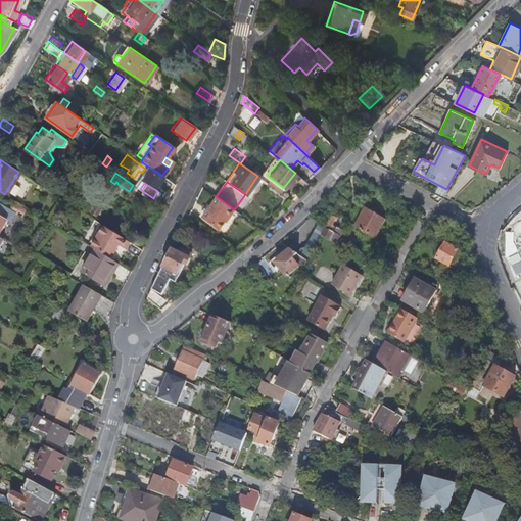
[(216,196),(214,195),(199,216),(217,228),(223,220),(226,215),(228,217),(233,208),(216,196)]
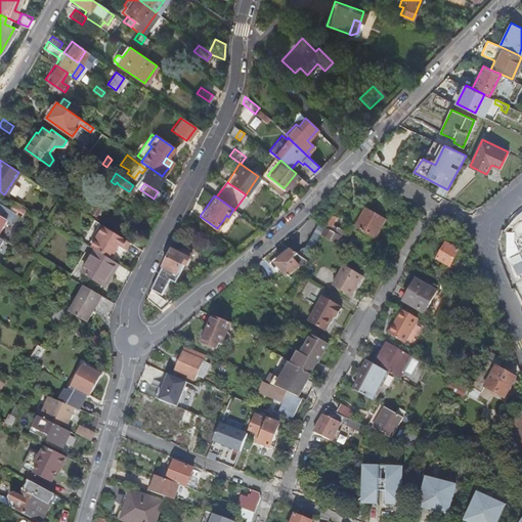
[(13,202),(9,209),(19,216),(24,209),(13,202)]
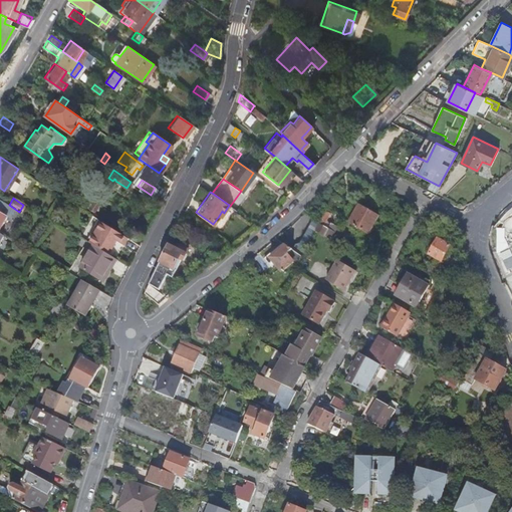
[(332,198),(319,221),(319,223),(324,225),(324,224),(332,208),(335,209),(338,201),(332,198)]
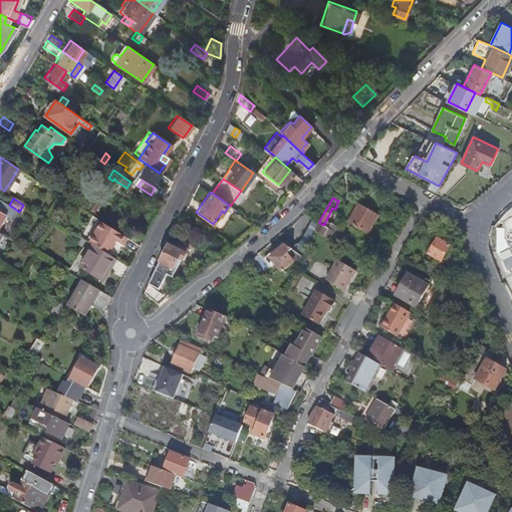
[(92,200),(86,208),(91,211),(96,203),(92,200)]
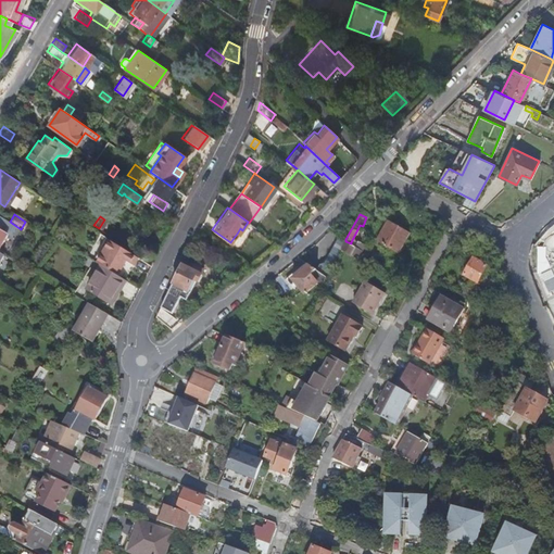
[(442,221),(437,217),(435,222),(441,226),(440,228),(442,229),(443,228),(442,221)]
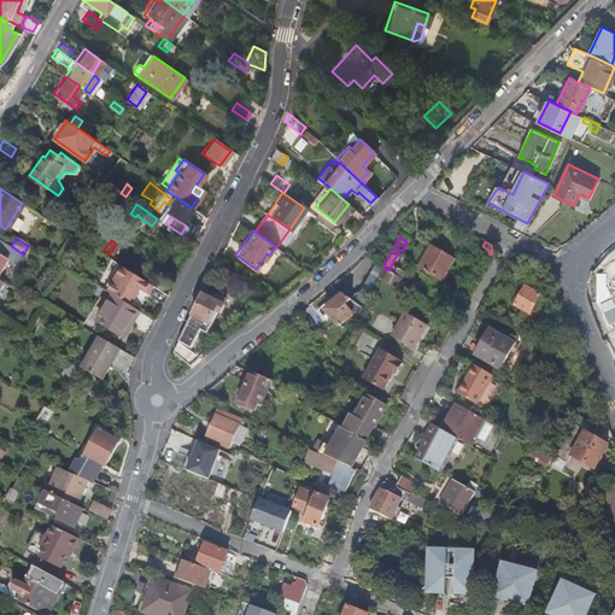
[(167,249),(159,244),(150,257),(158,262),(167,249)]
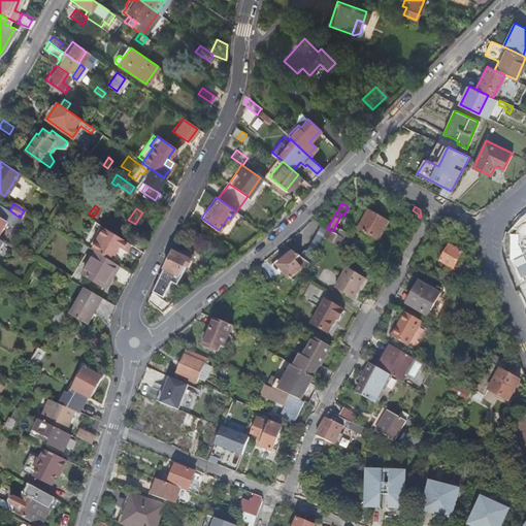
[(377,238),(388,220),(368,209),(358,227),(377,238)]
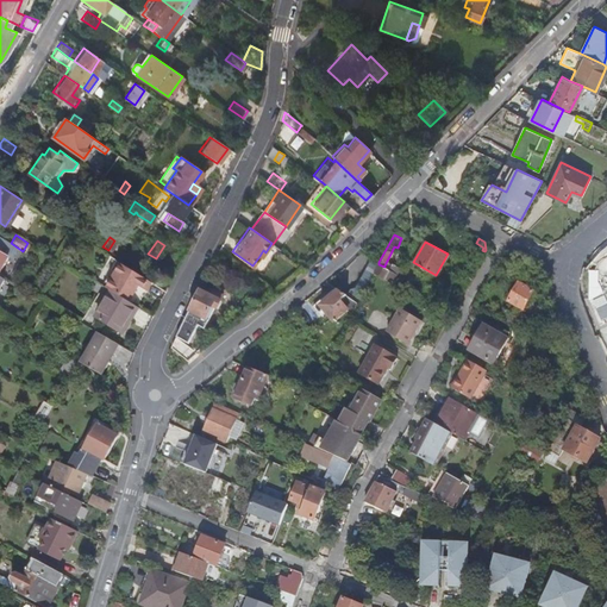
[(606,248),(583,261),(580,291),(598,325),(606,320),(606,248)]
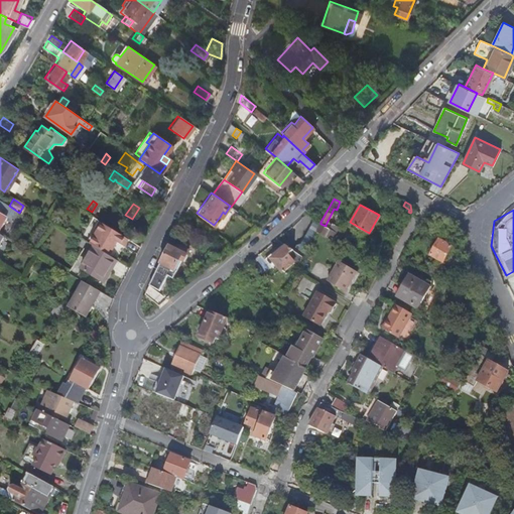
[(293,250),(302,256),(316,231),(320,224),(320,222),(313,217),(299,242),(293,250)]
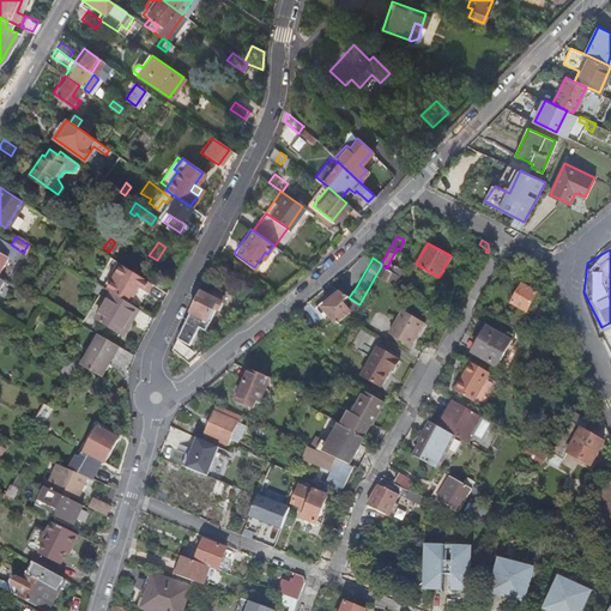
[(104,289),(120,262),(115,260),(100,286),(104,289)]
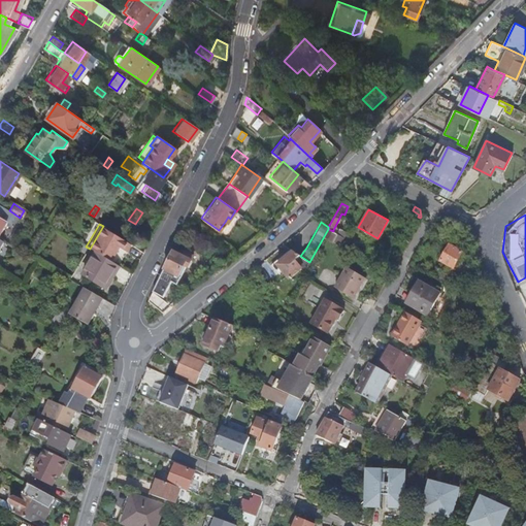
[(125,250),(129,242),(103,226),(90,249),(94,251),(109,260),(116,249),(113,248),(116,245),(125,250)]
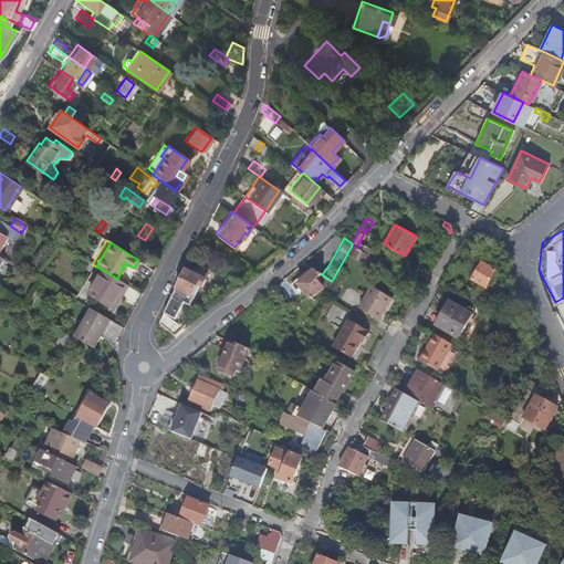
[(352,246),(347,253),(364,263),(369,253),(363,250),(359,256),(355,252),(357,248),(352,246)]
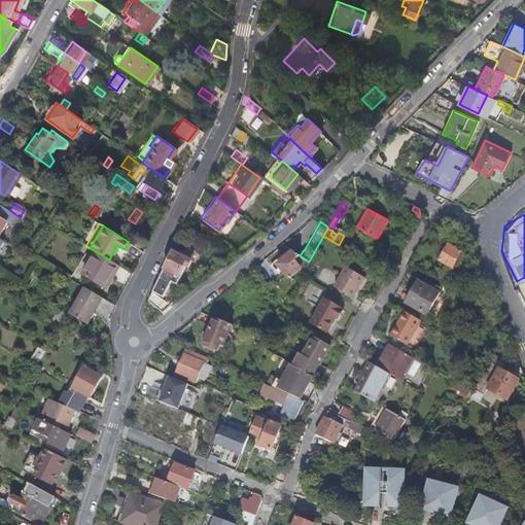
[(452,267),(460,250),(448,243),(439,259),(452,267)]
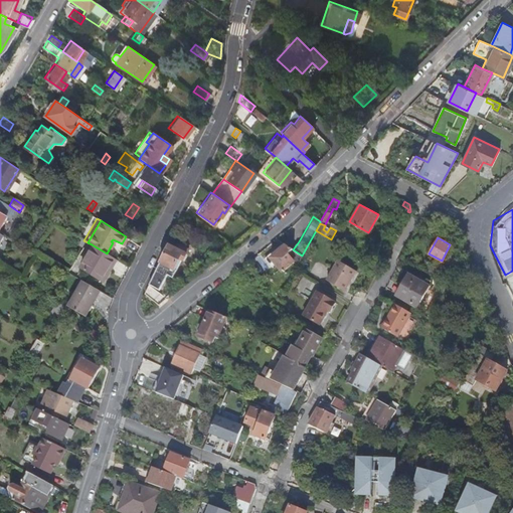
[(182,253),(167,243),(147,283),(151,285),(148,291),(154,294),(165,274),(169,276),(182,253)]
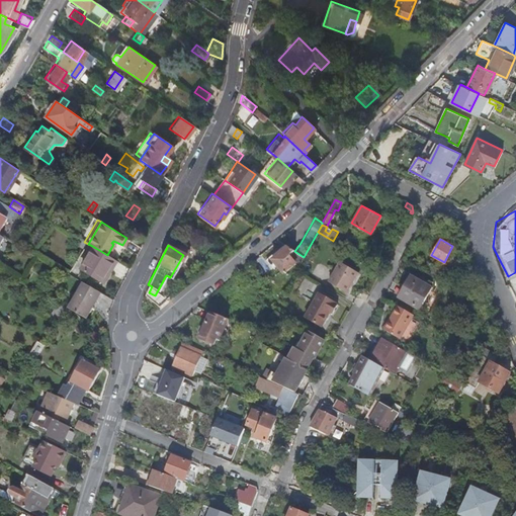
[(101,282),(115,260),(107,255),(92,246),(79,268),(101,282)]
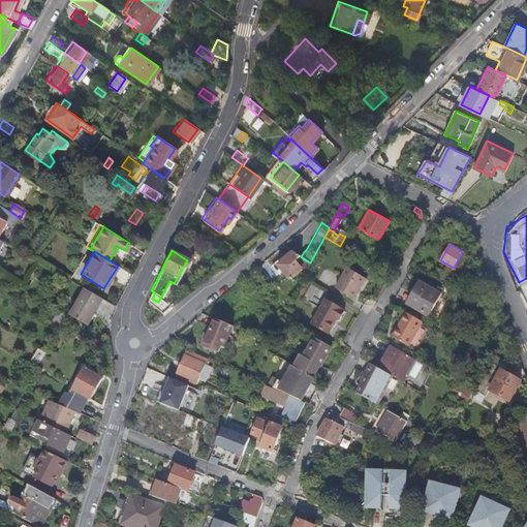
[(301,256),(293,251),(278,265),(289,278),(301,269),(304,273),(310,262),(301,256)]
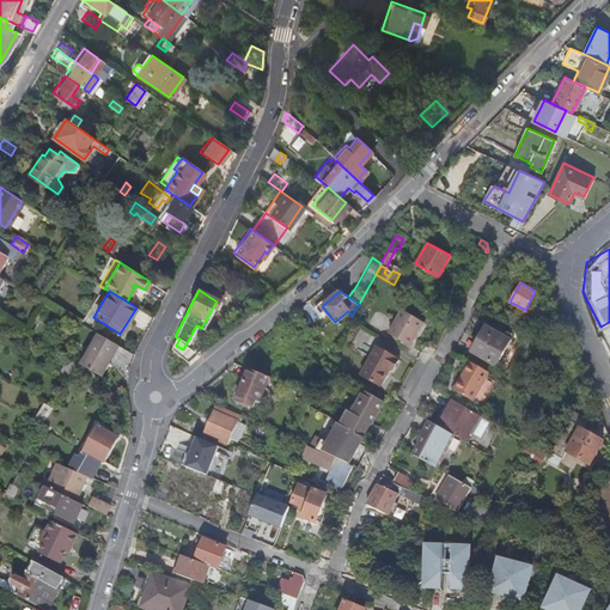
[(410,343),(424,322),(402,309),(389,331),(410,343)]
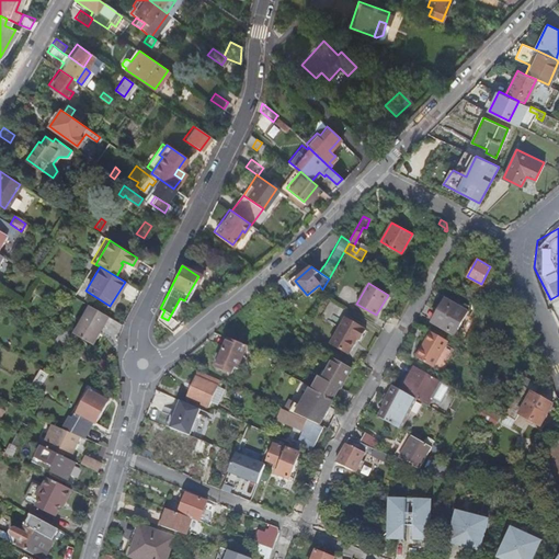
[(465,295),(478,303),(485,291),(479,287),(474,291),(469,288),(465,295)]
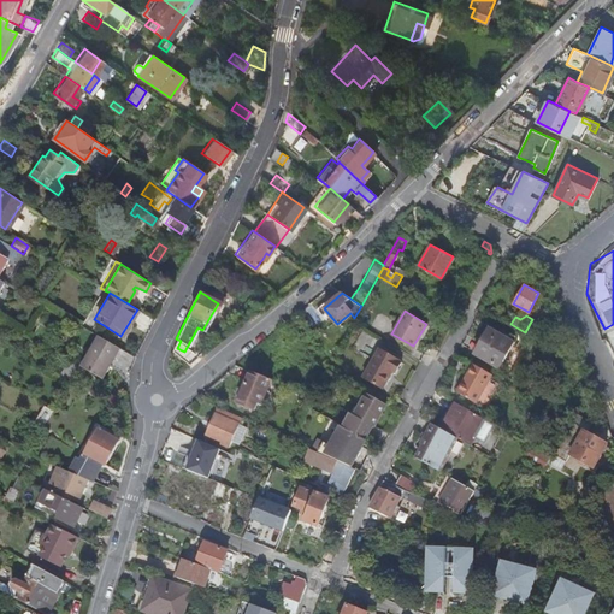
[(482,338),(474,352),(474,353),(497,366),(512,341),(488,328),(482,338)]
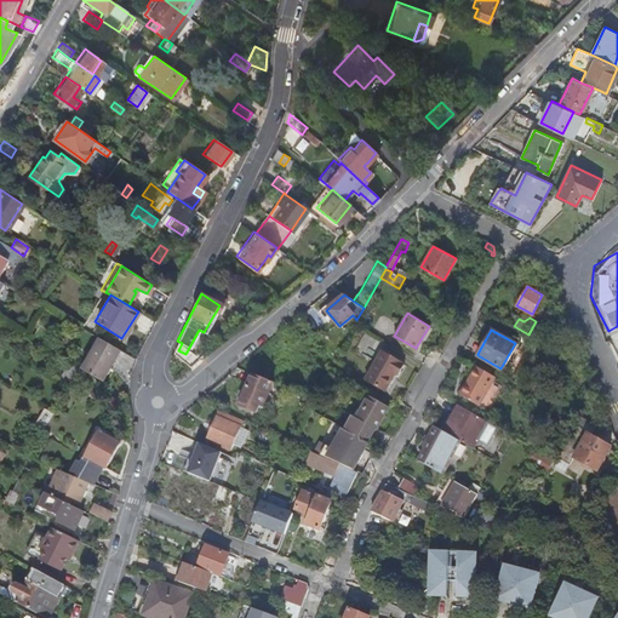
[(101,379),(119,349),(97,337),(78,367),(101,379)]
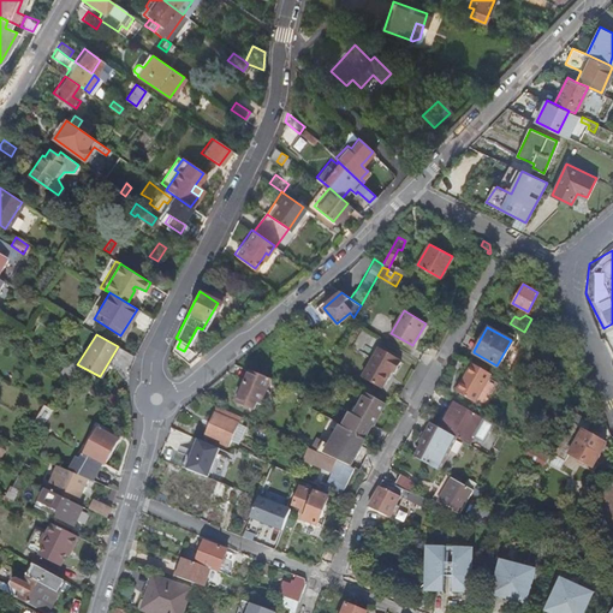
[(470,349),(474,351),(481,338),(477,335),(470,349)]
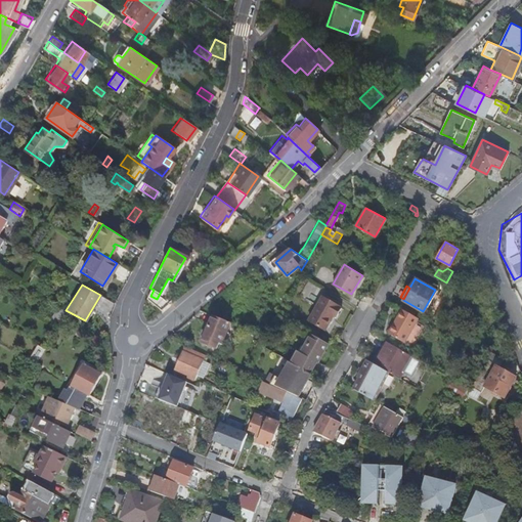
[(342,307),(339,305),(322,295),(308,320),(324,330),(334,314),(337,316),(342,307)]
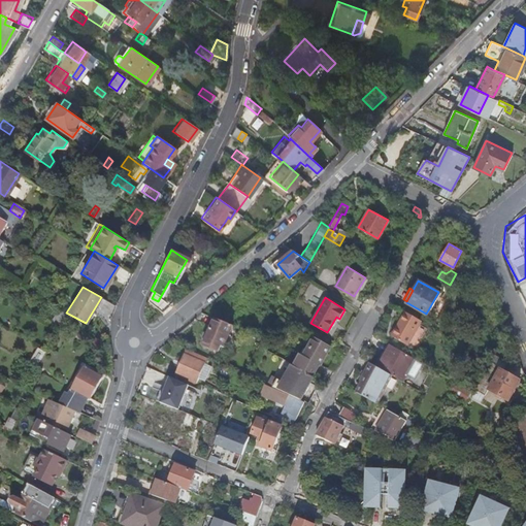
[(64,315),(55,308),(48,320),(59,325),(64,315)]
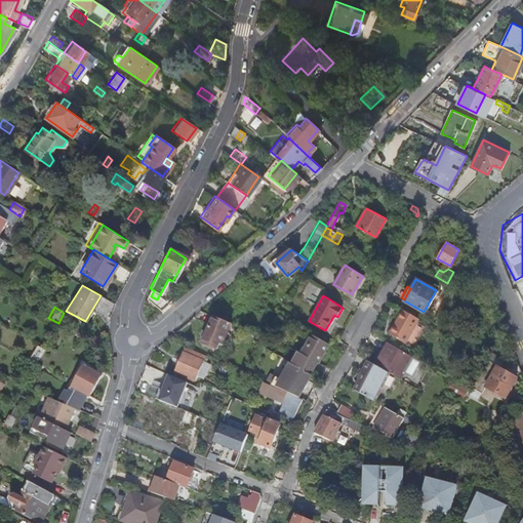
[(416,320),(417,317),(403,309),(389,333),(403,342),(405,339),(416,320)]
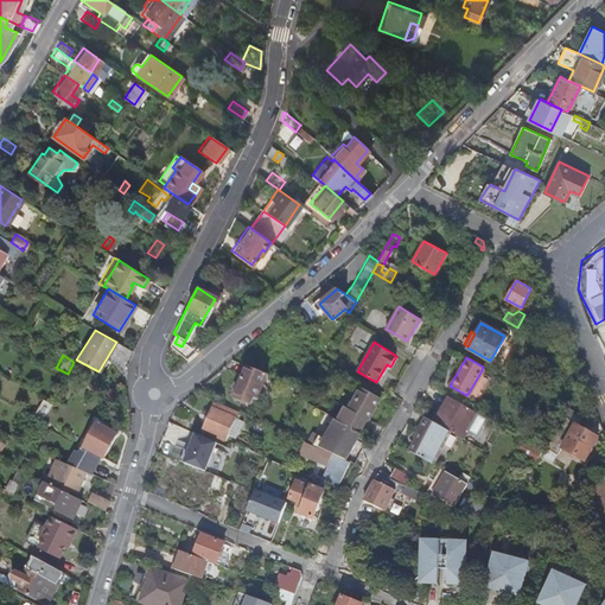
[(267,373),(247,364),(233,395),(250,402),(253,396),(256,399),(267,373)]
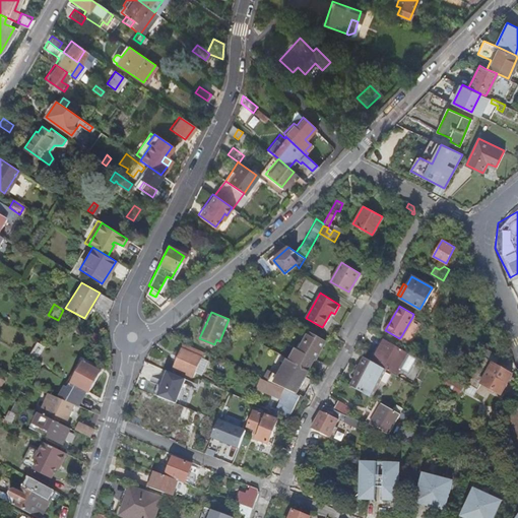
[(273,331),(281,315),(276,312),(267,327),(273,331)]
